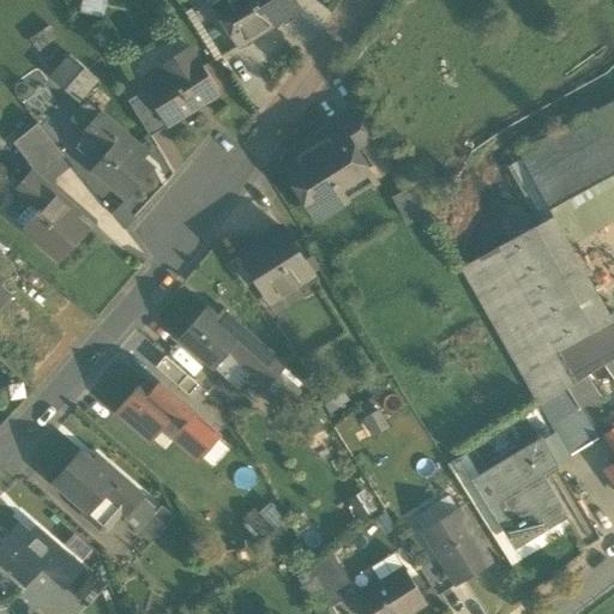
[(82,0),(80,11),(103,16),(107,0),(82,0)]
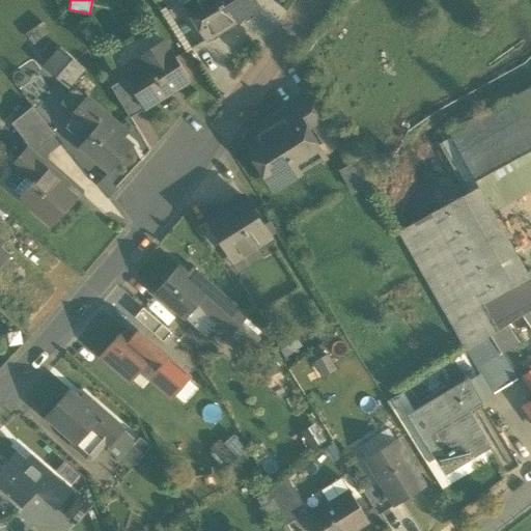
[(232,0),(195,0),(185,6),(205,40),(244,17),(232,0)]
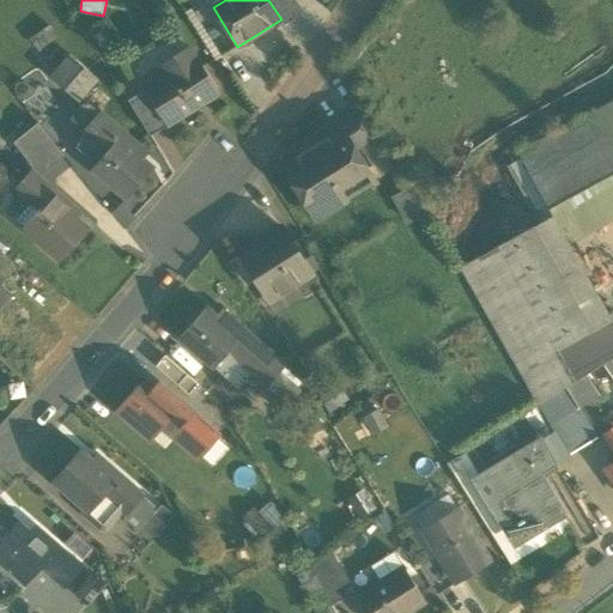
[(268,0),(281,19),(299,7),(295,0),(268,0)]
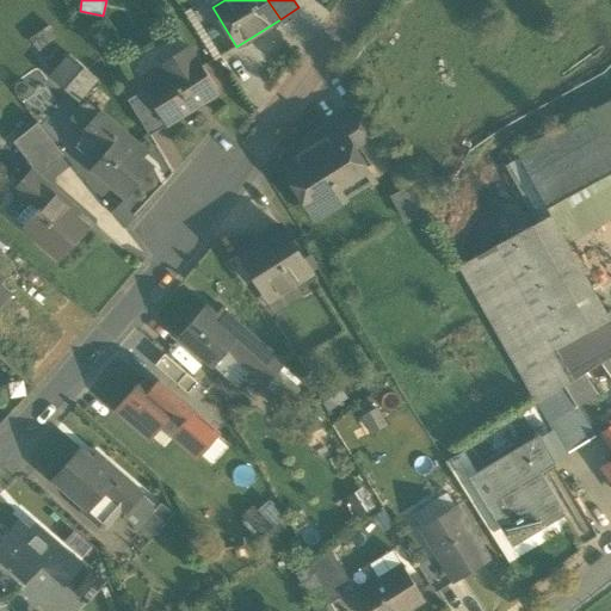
[(191,10),(185,13),(215,60),(220,56),(191,10)]
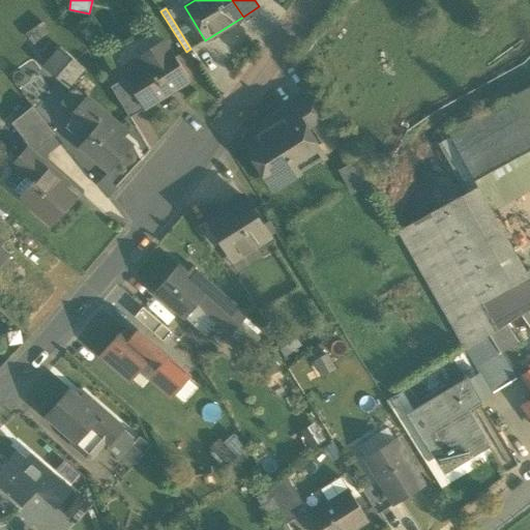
[(30,34),(34,41),(45,35),(40,28),(30,34)]
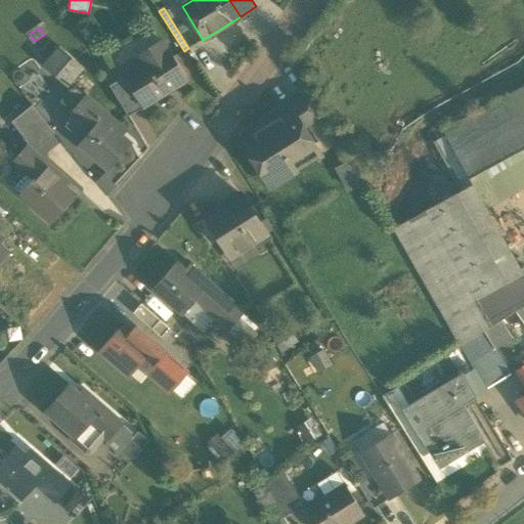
[(124,77),(142,107),(165,93),(167,93),(176,88),(176,86),(187,80),(168,49),(167,50),(161,40),(140,53),(146,62),(124,77)]
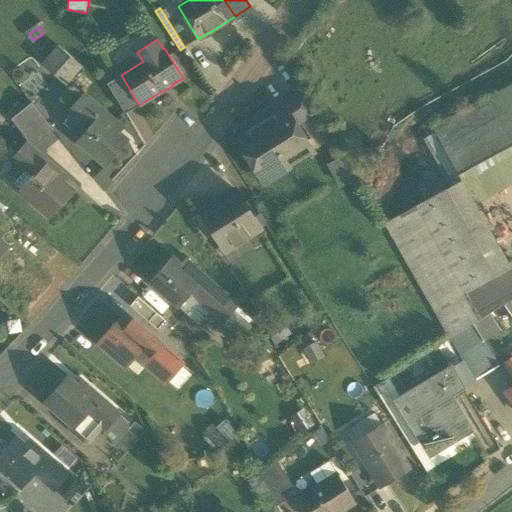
[(41,66),(64,87),(81,68),(59,47),(41,66)]
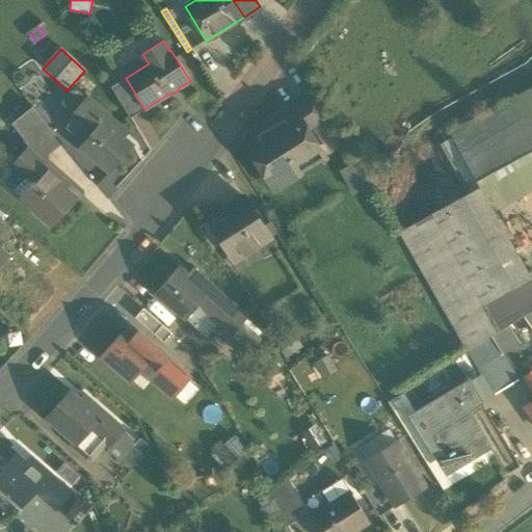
[(111,87),(130,117),(144,109),(126,78),(111,87)]
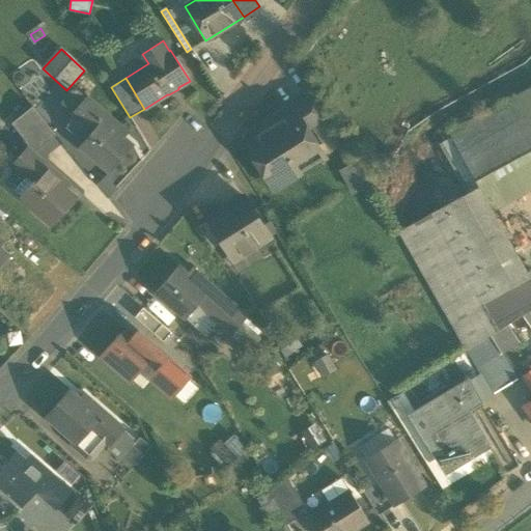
[(530,86),(513,96),(530,127),(530,86)]
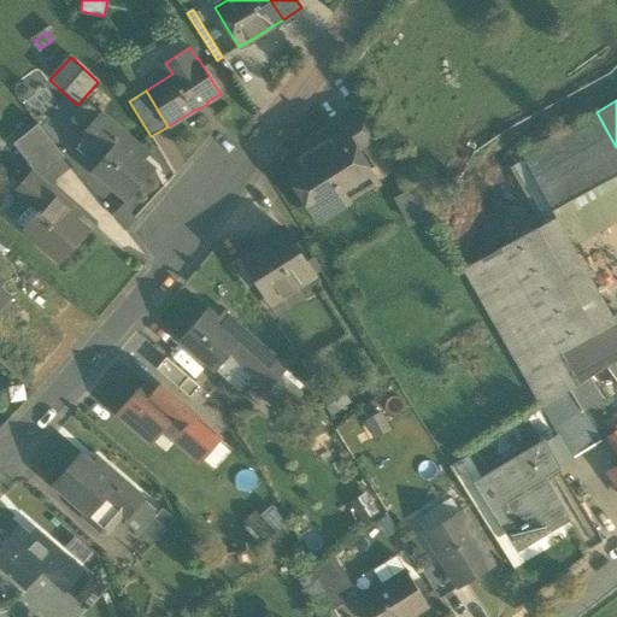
[(336,135),(348,154),(356,150),(357,152),(381,136),(366,109),(331,130),(335,136),(336,135)]
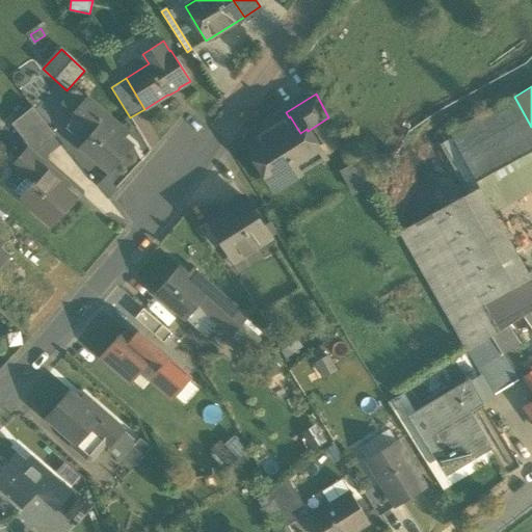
[(477,182),(531,151),(531,127),(514,97),(450,133),(477,182)]
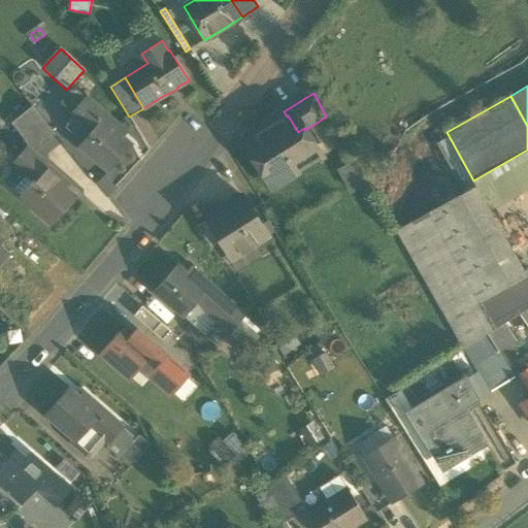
[(78,147),(109,172),(131,145),(113,130),(118,126),(84,99),(71,114),(85,125),(84,126),(92,132),(83,143),(78,147)]
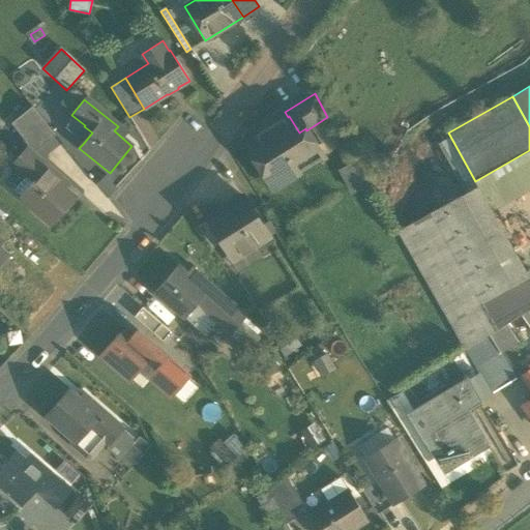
[(36,135),(43,145),(55,136),(32,107),(11,123),(27,143),(36,135)]
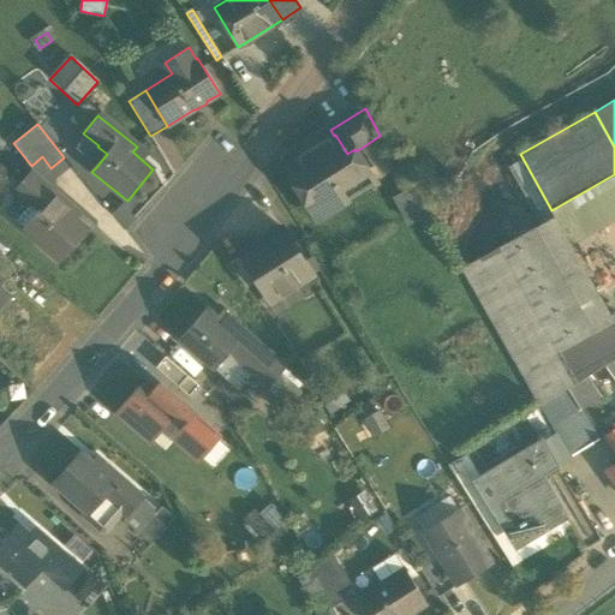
[(76,151),(96,167),(107,154),(97,147),(99,145),(83,133),(76,151)]
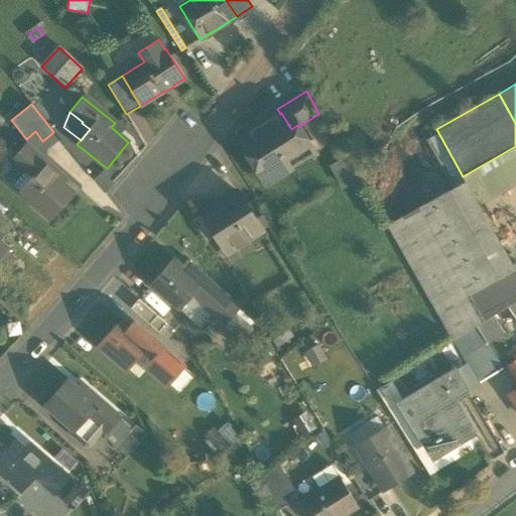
[(238,140),(247,154),(247,155),(250,153),(257,164),(268,182),(291,168),(285,158),(308,143),(298,127),(297,125),(291,129),(281,113),(280,114),(278,115),(277,115),(238,140)]
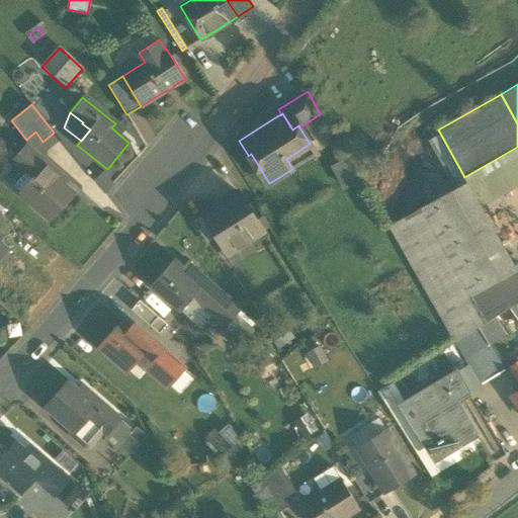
[(27,145),(32,150),(42,142),(35,132),(26,140),(27,145)]
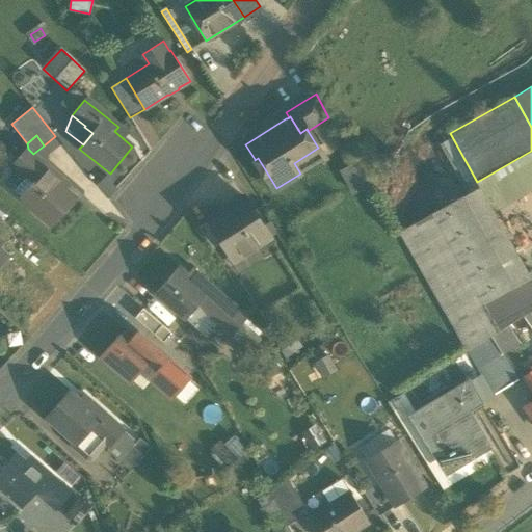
[(324,158),(318,148),(294,163),(300,174),(324,158)]
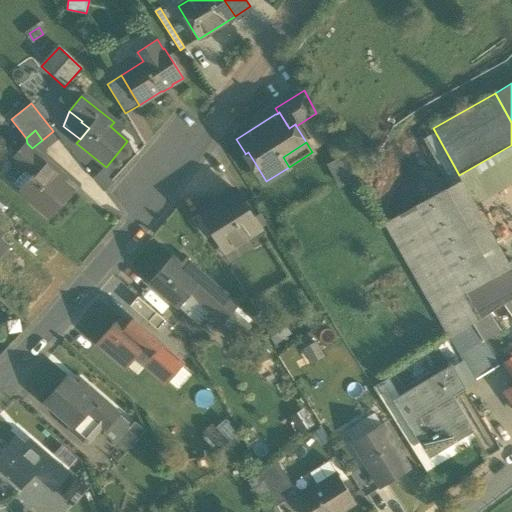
[(12,185),(49,217),(72,190),(58,179),(62,174),(32,148),(27,143),(13,159),(26,170),(12,185)]
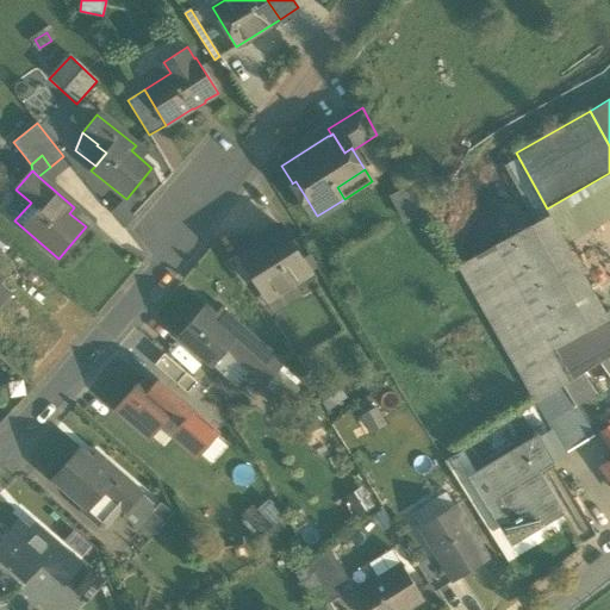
[(302,195),(304,194),(296,181),(292,184),(292,182),(291,188),(292,191),(294,194),(296,195),(299,195),(302,195)]
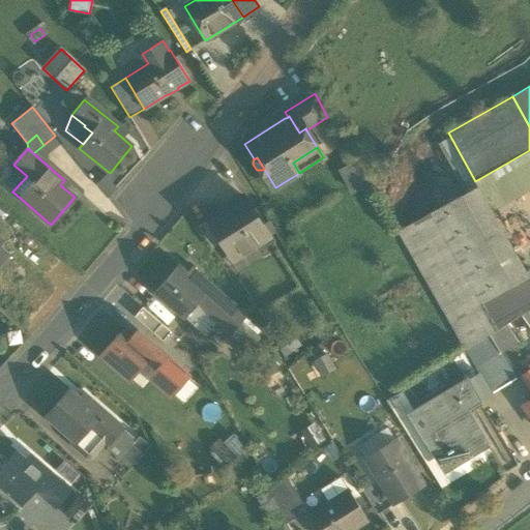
[(447,202),(499,292),(528,274),(477,185),(447,202)]
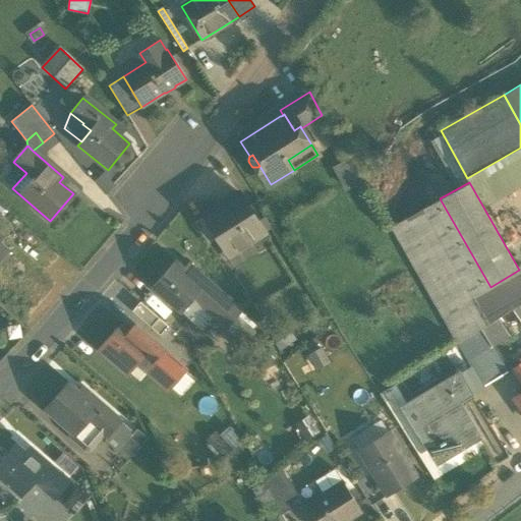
[(218,238),(229,255),(265,233),(239,193),(204,216),(218,238)]
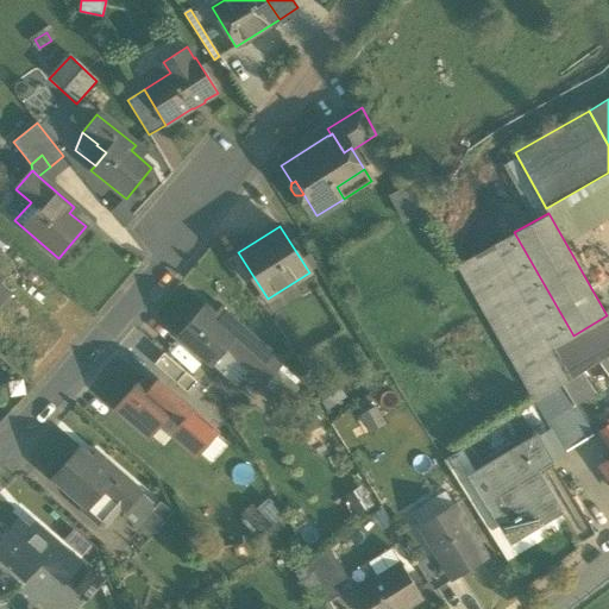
[(458,264),(537,401),(564,383),(600,359),(608,352),(608,349),(598,332),(558,356),(553,346),(573,336),(514,232),(458,264)]
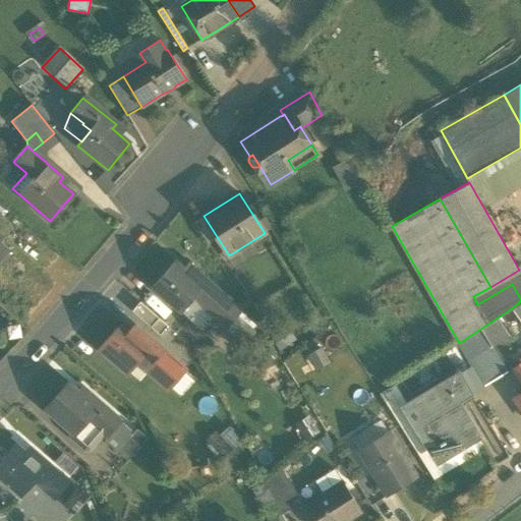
[(193,222),(208,244),(218,238),(204,216),(193,222)]
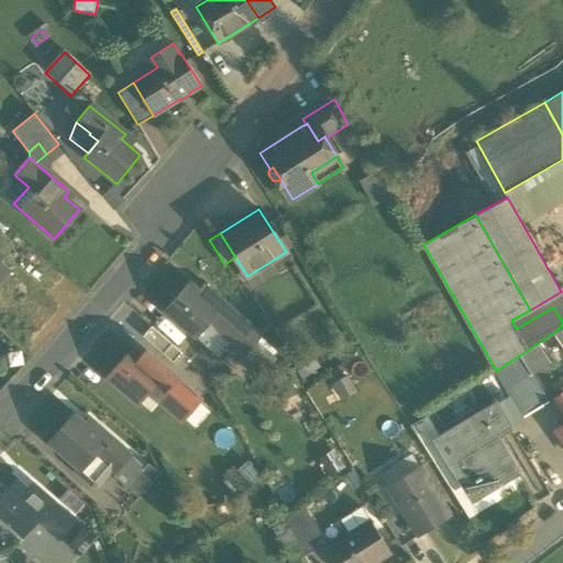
[(0,284),(10,274),(0,264),(0,284)]
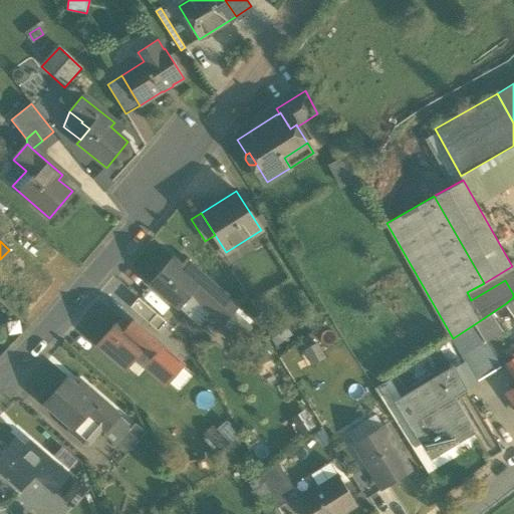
[(152,285),(179,308),(196,288),(203,295),(199,299),(211,309),(212,310),(224,295),(195,270),(191,275),(174,260),(152,285)]
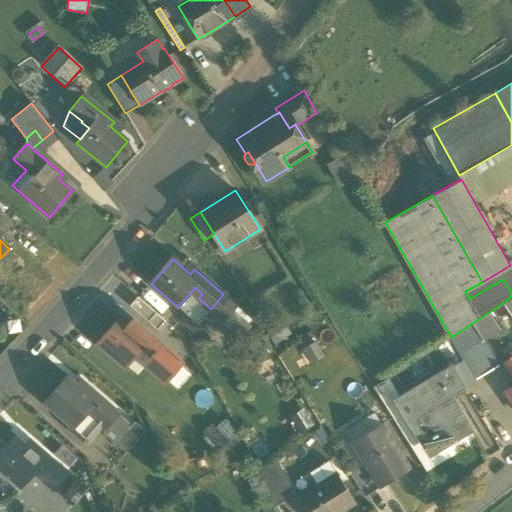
[(511,264),(510,265),(482,282),(465,291),(469,299),(503,279),(511,293),(511,296),(504,302),(511,314),(511,264)]
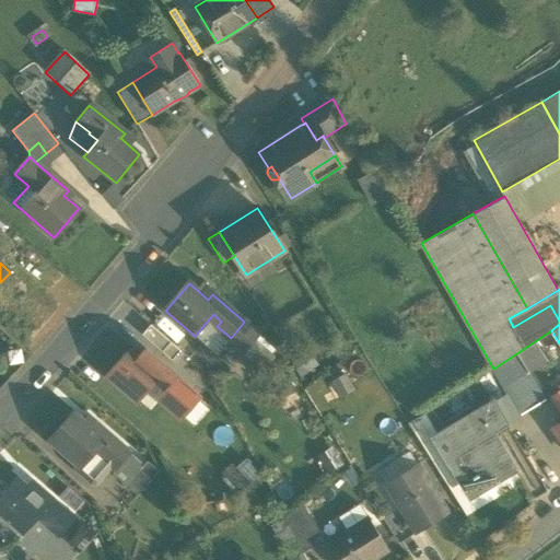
[(202,342),(217,326),(221,322),(213,314),(195,336),(202,342)]
